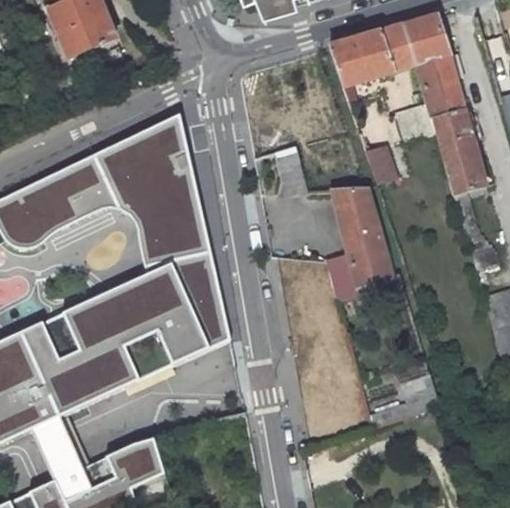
[(63,0),(64,1),(46,8),(66,56),(113,37),(98,0),(63,0)]
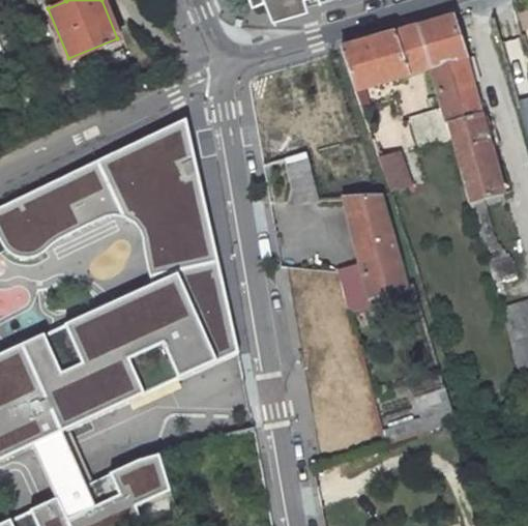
[(265,0),(270,13),(315,0),(265,0)]
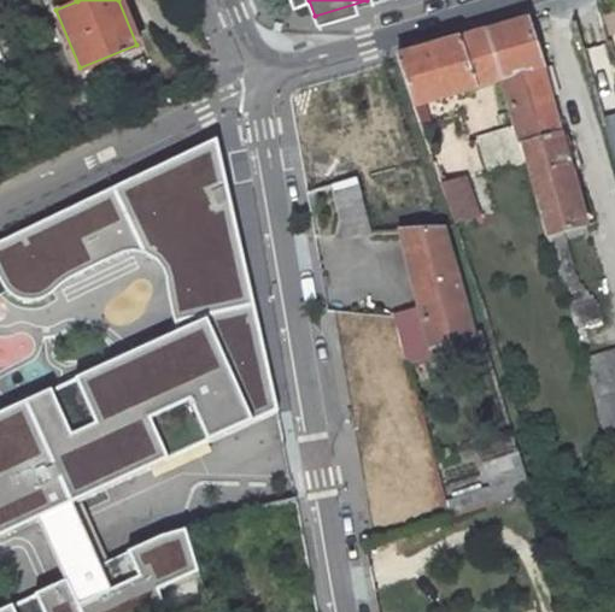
[(36,15),(22,21),(25,30),(50,19),(45,10),(36,15)]
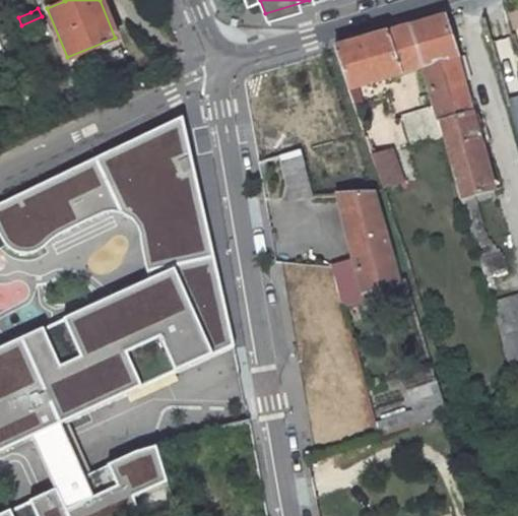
[(442,136),(461,196),(464,206),(484,272),(506,265),(501,251),(497,252),(478,191),(497,186),(458,50),(446,16),(408,26),(421,66),(434,108),(442,136)]
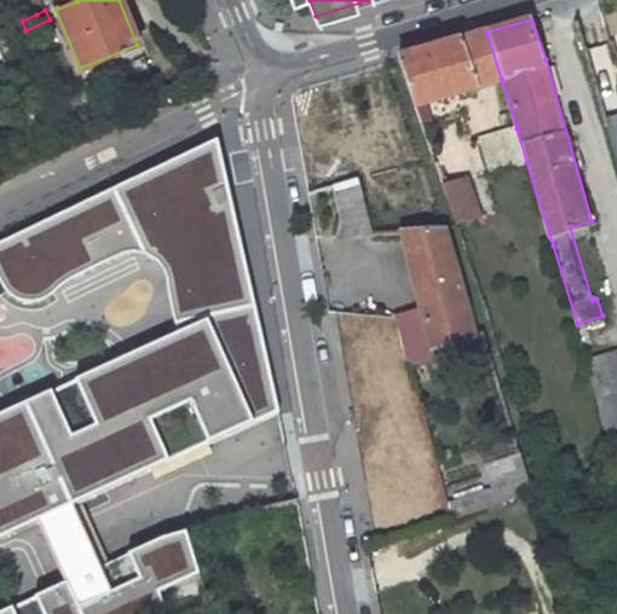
[(417,104),(501,79),(486,32),(402,57),(417,104)]
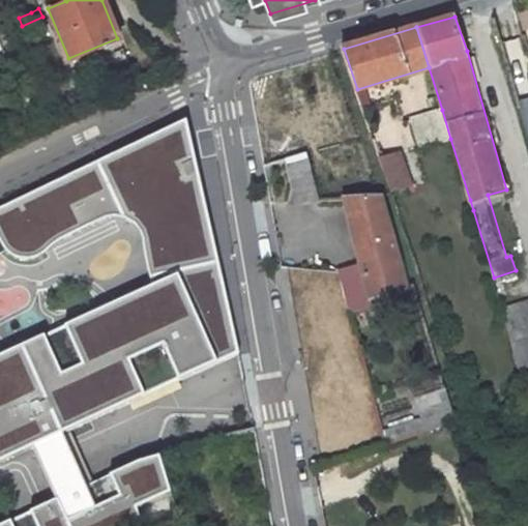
[(120,46),(86,60),(92,76),(126,61),(120,46)]
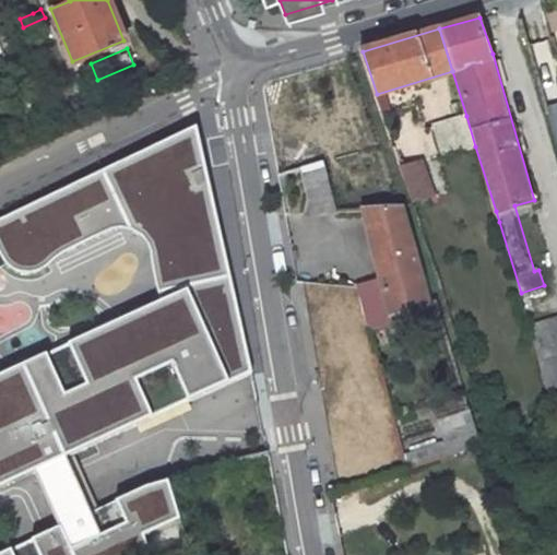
[(434,126),(443,156),(475,146),(466,116),(434,126)]
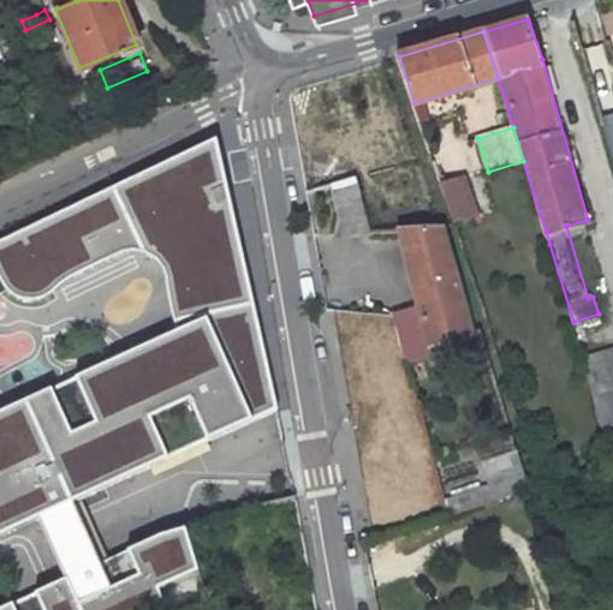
[(218,136),(0,237),(0,288),(28,300),(52,294),(79,268),(132,246),(159,262),(176,328),(0,406),(0,530),(36,513),(63,574),(0,602),(0,609),(165,609),(202,598),(195,543),(189,524),(100,557),(73,498),(275,405),(218,136)]
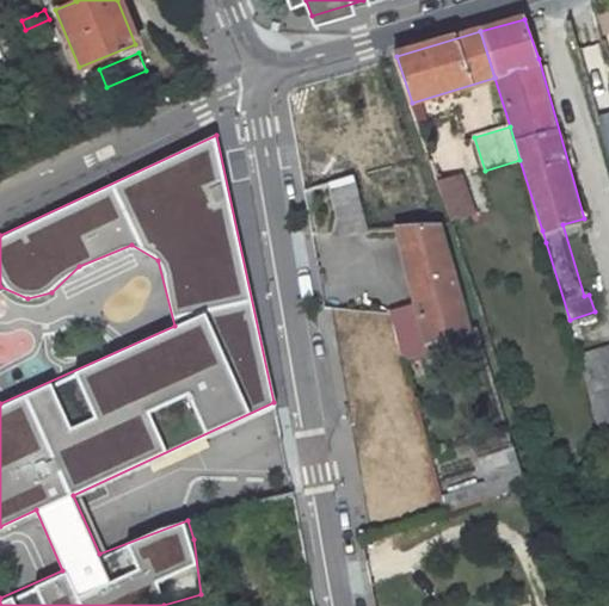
[(479,210),(469,174),(440,183),(451,218),(479,210)]
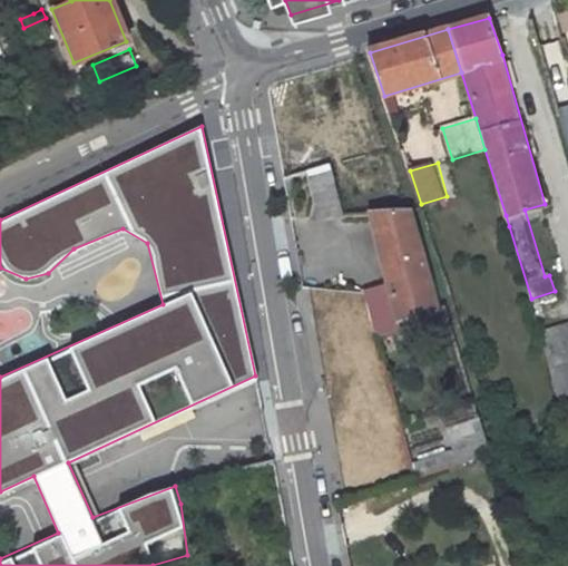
[(341,216),(329,166),(310,172),(317,197),(315,216),(341,216)]
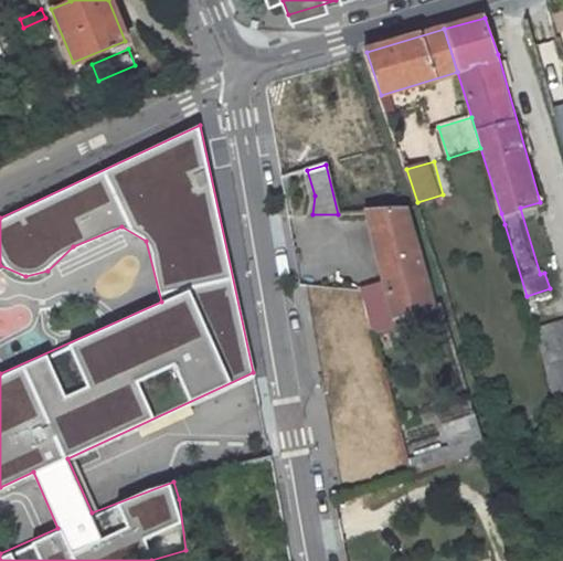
[(368,212),(401,320),(437,309),(406,213),(368,212)]
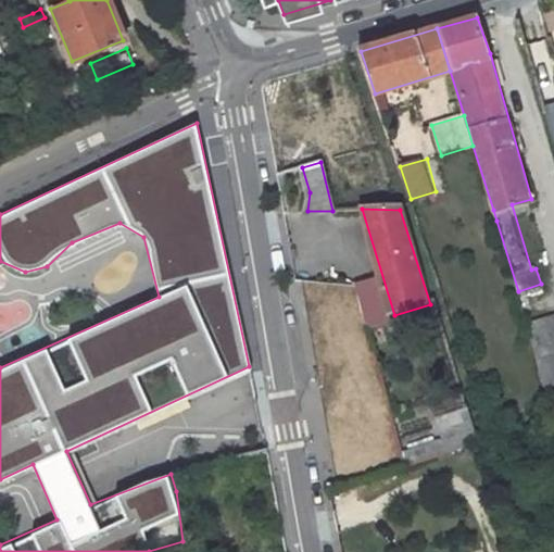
[(553,315),(529,324),(553,402),(553,315)]
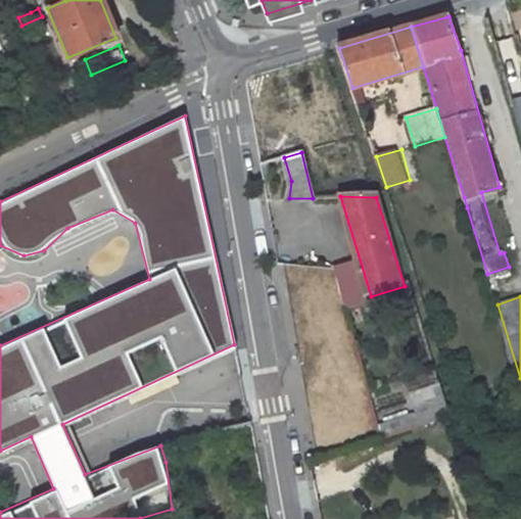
[(434,378),(405,386),(413,419),(443,411),(434,378)]
